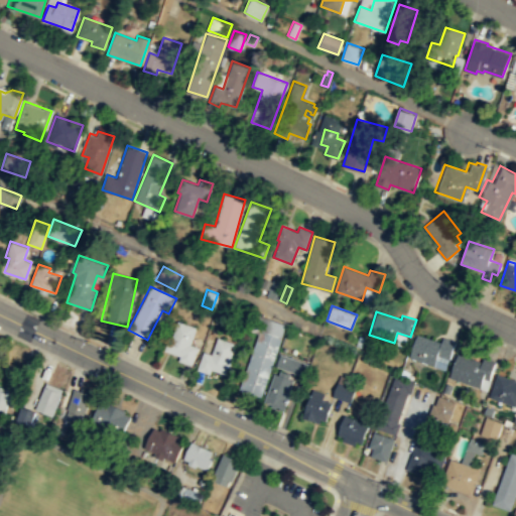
[(370,317),(366,331),(362,329),(366,315),(370,317)]
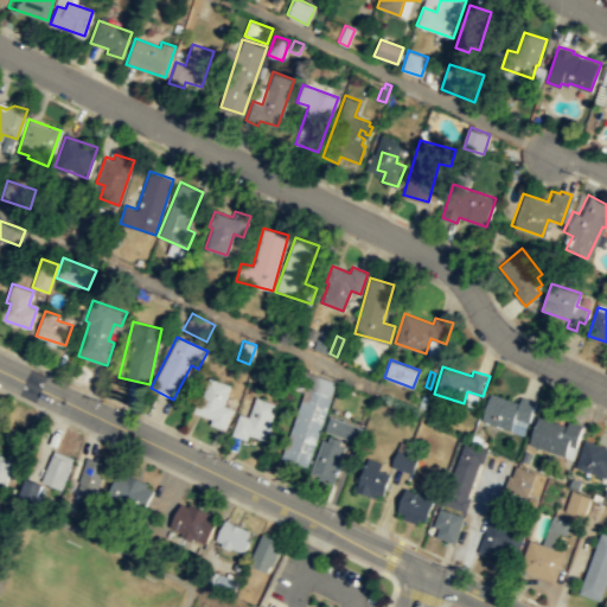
[(305,466),(279,458),(312,374),(336,382),(305,466)]
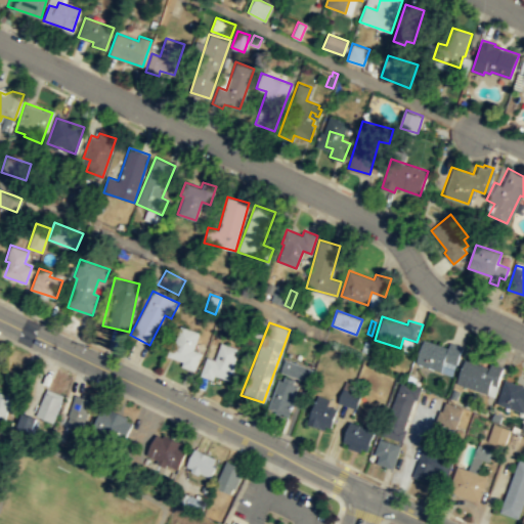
[(192,370),(200,352),(191,349),(198,332),(179,325),(168,356),(181,361),(180,365),(192,370)]
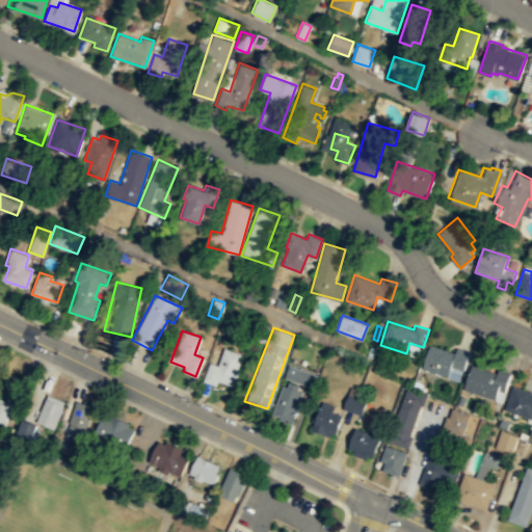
[(422,367),(430,344),(455,352),(456,347),(469,351),(462,370),(452,366),(447,376),(422,367)]
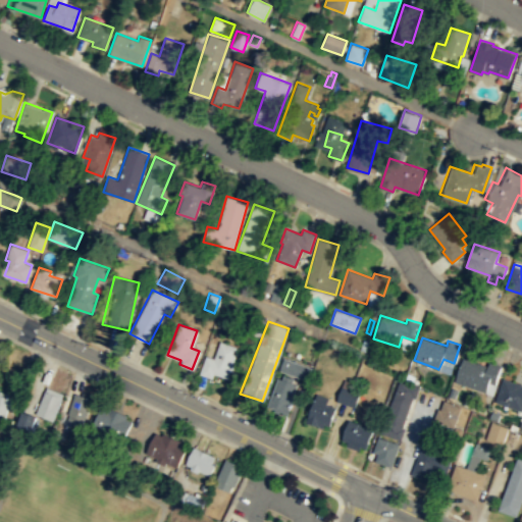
[(368,341),(365,351),(360,349),(363,338),(368,341)]
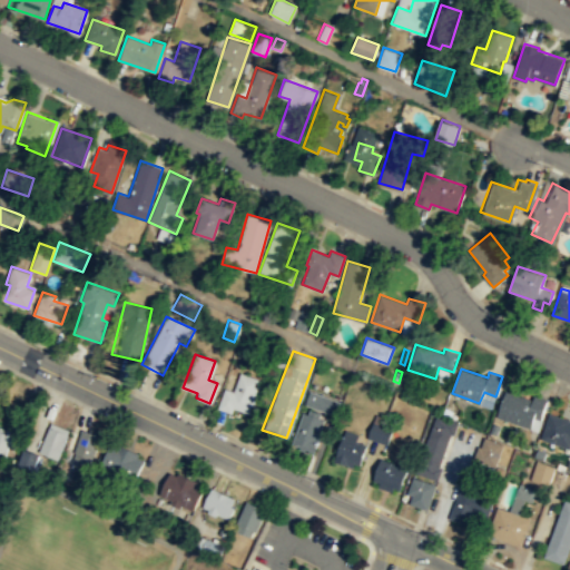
[(231,413),(216,408),(224,387),(232,391),(238,373),(258,379),(252,397),(255,399),(251,414),(233,408),(231,413)]
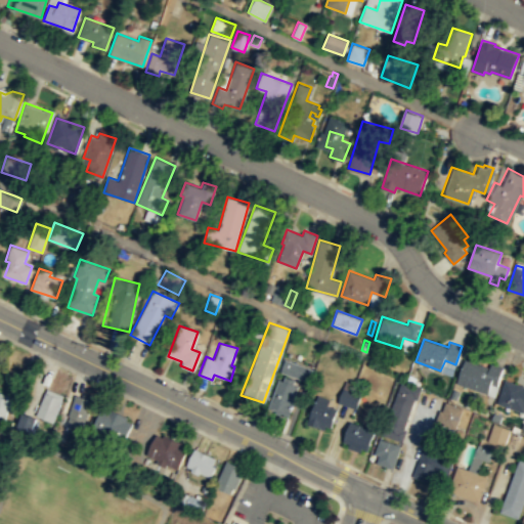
[(278,372),(284,358),(311,368),(306,382),(278,372)]
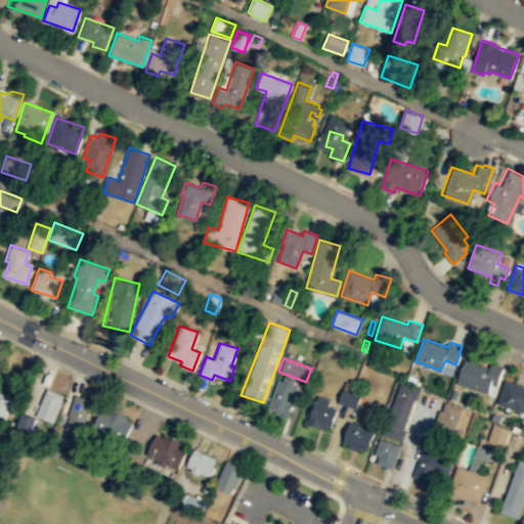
[(456,383),(487,393),(491,384),(496,385),(503,367),(490,363),(489,367),(465,359),(456,383)]
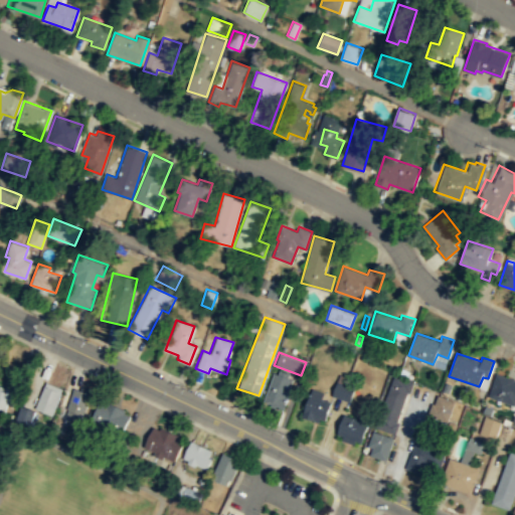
[(284,408),(289,387),(292,379),(273,372),(263,400),(284,408)]
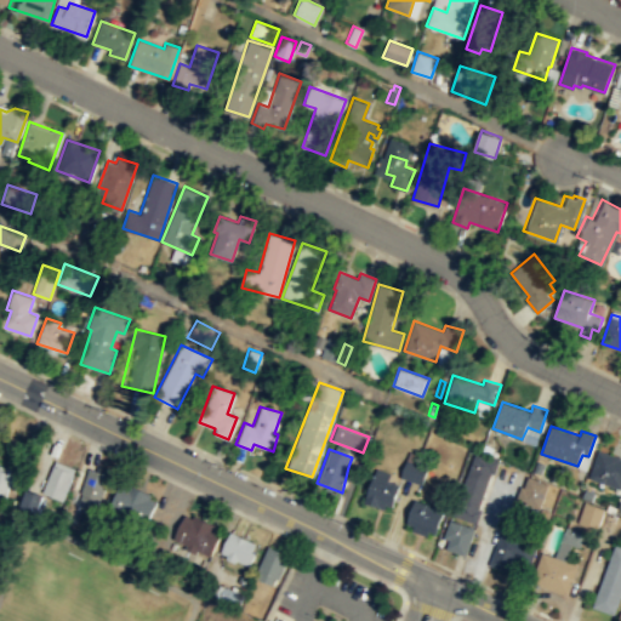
[(588,478),(598,449),(620,457),(620,484),(620,489),(588,478)]
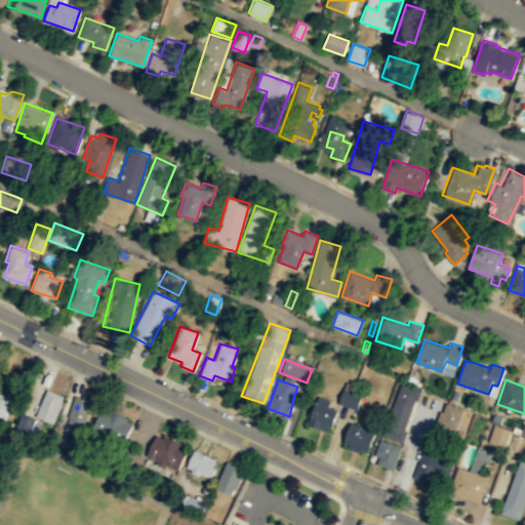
[(401,442),(419,388),(402,381),(382,436),(401,442)]
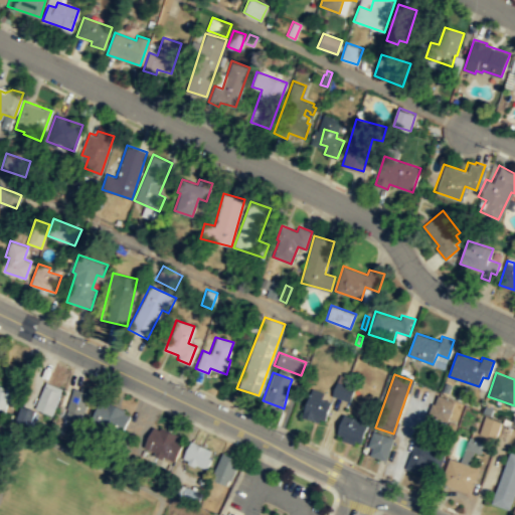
[(332,395),(350,401),(354,387),(336,380),(332,395)]
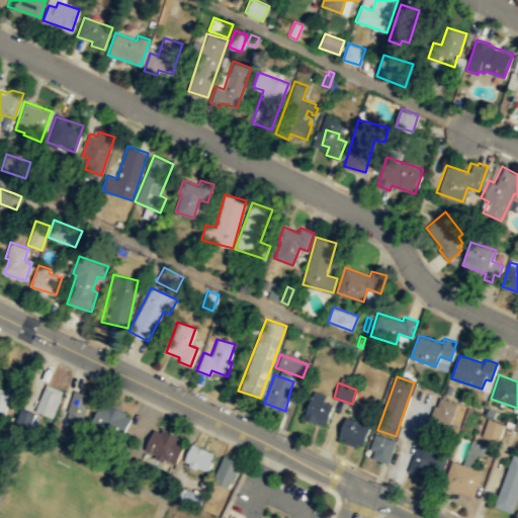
[(34,412),(51,419),(62,393),(46,385),(34,412)]
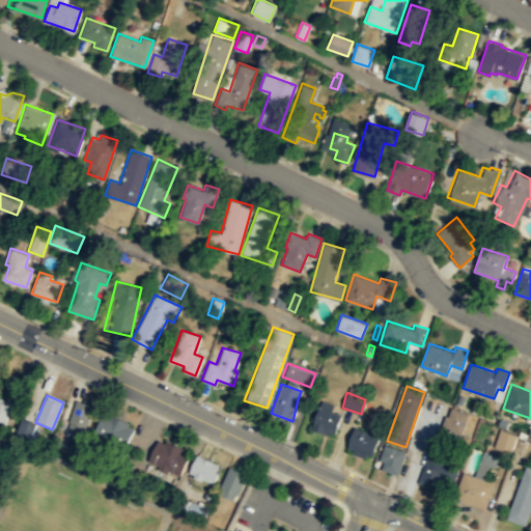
[(0,400),(0,425),(2,426),(10,406),(0,400)]
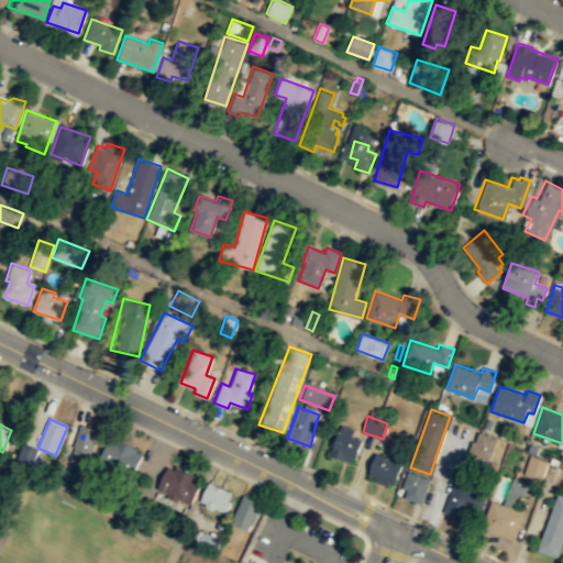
[(98,431),(78,424),(68,455),(88,462),(98,431)]
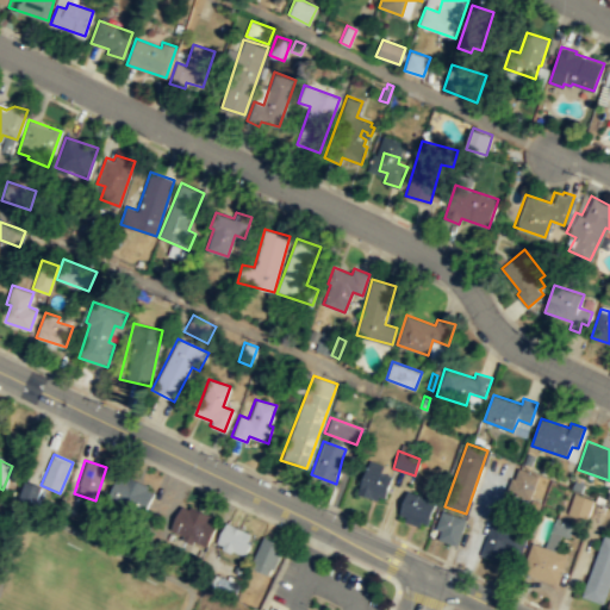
[(368,460),(358,492),(377,499),(378,496),(385,498),(392,475),(380,472),(383,464),(368,460)]
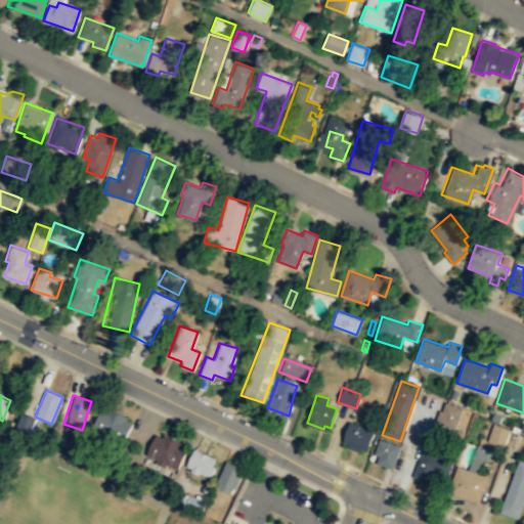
[(455,429),(463,408),(445,401),(442,409),(440,409),(435,422),(455,429)]
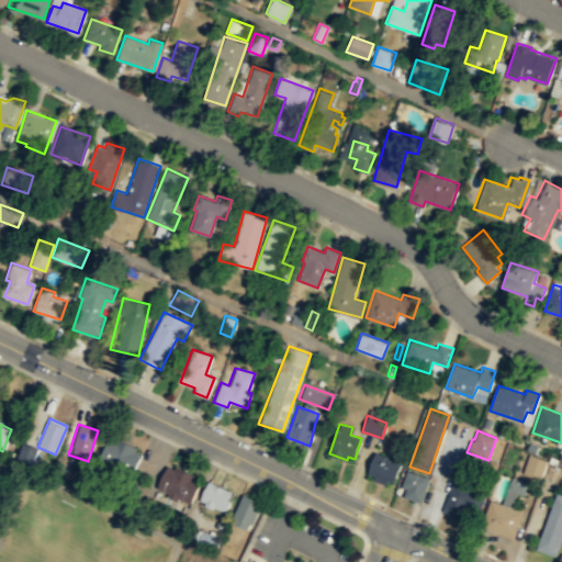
[(133,472),(143,451),(109,436),(100,457),(133,472)]
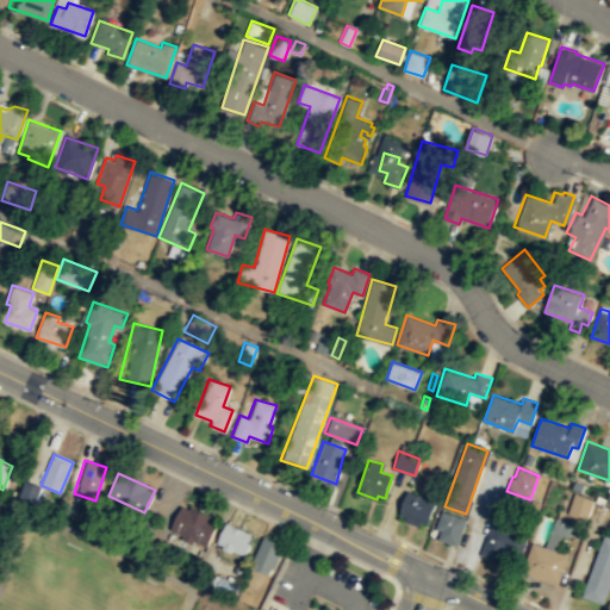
[(38,505),(45,486),(29,480),(22,498),(38,505)]
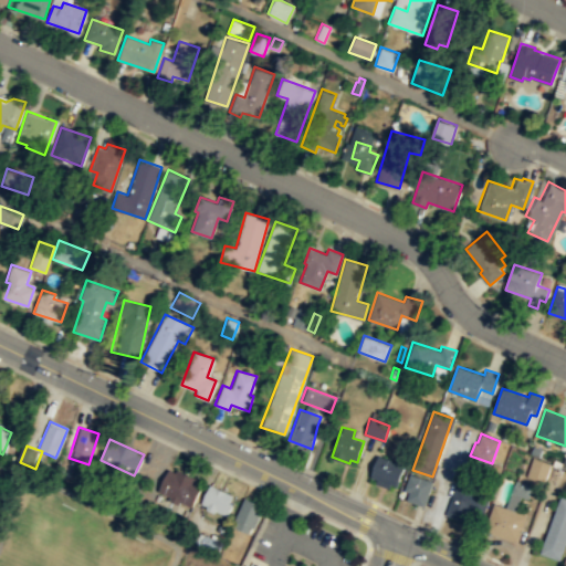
[(405,464),(378,456),(370,477),(398,485),(405,464)]
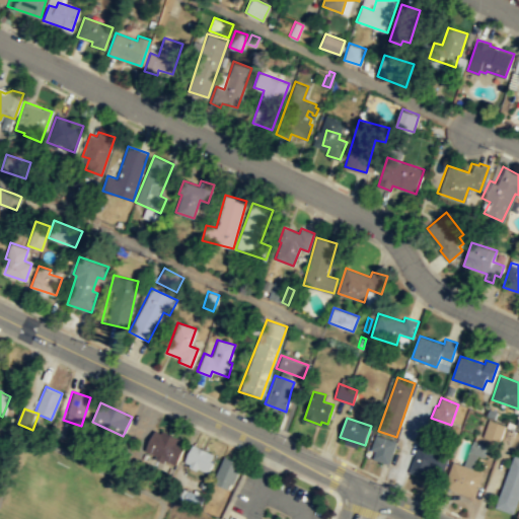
[(505,425),(499,443),(483,437),(489,419),(505,425)]
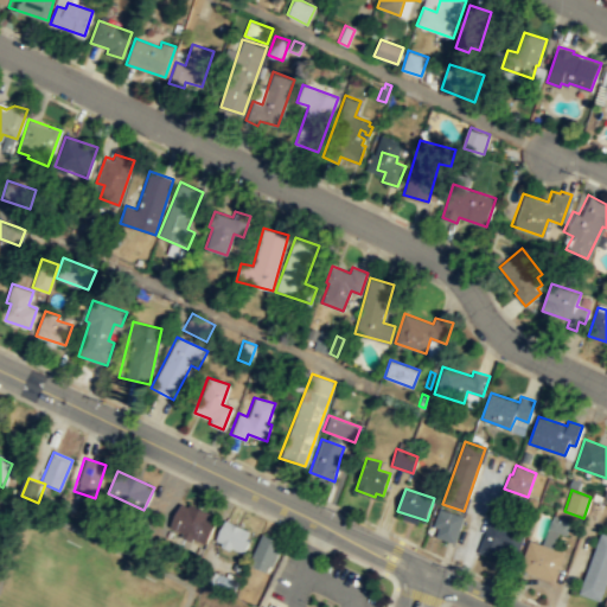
[(217,516),(180,500),(167,530),(204,547),(217,516)]
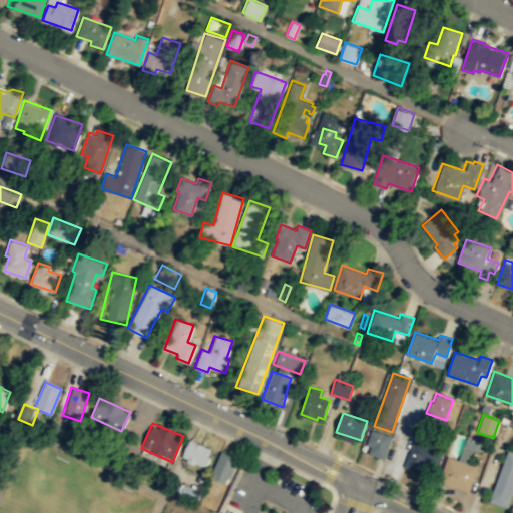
[(385,459),(392,436),(372,429),(367,444),(371,446),(368,454),(385,459)]
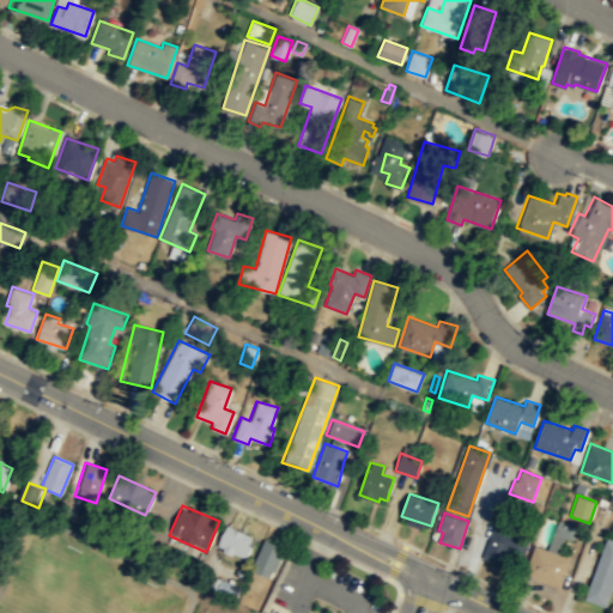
[(483,557),(496,523),(532,535),(523,557),(508,552),(503,565),(483,557)]
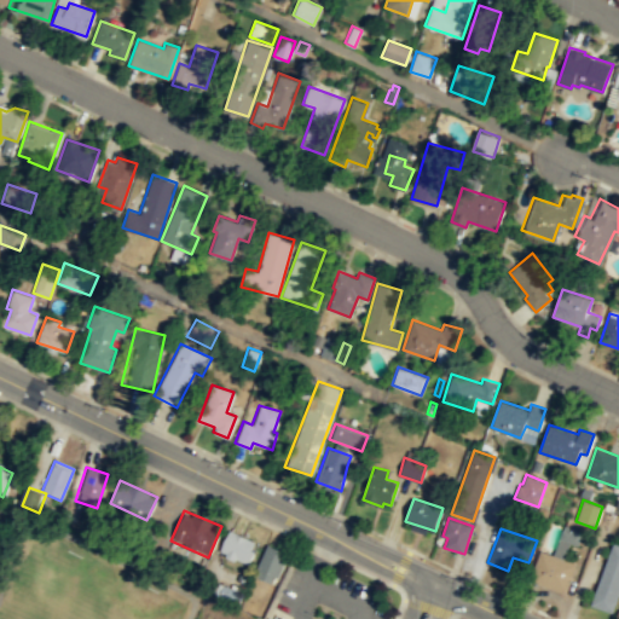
[(255,542),(229,530),(218,553),(246,565),(255,542)]
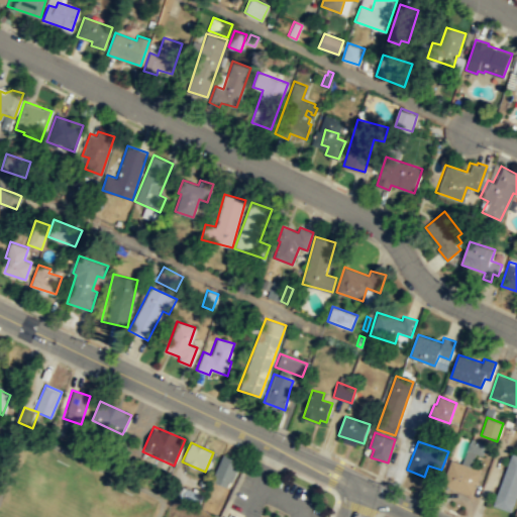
[(511,512),(516,494),(516,454),(511,452),(493,505),(511,512)]
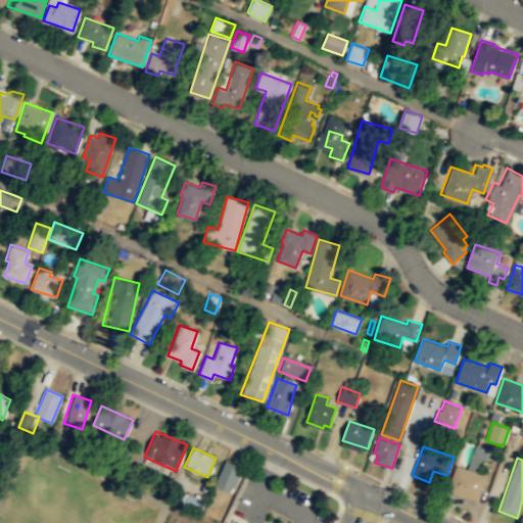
[(232,493),(243,466),(225,459),(215,486),(232,493)]
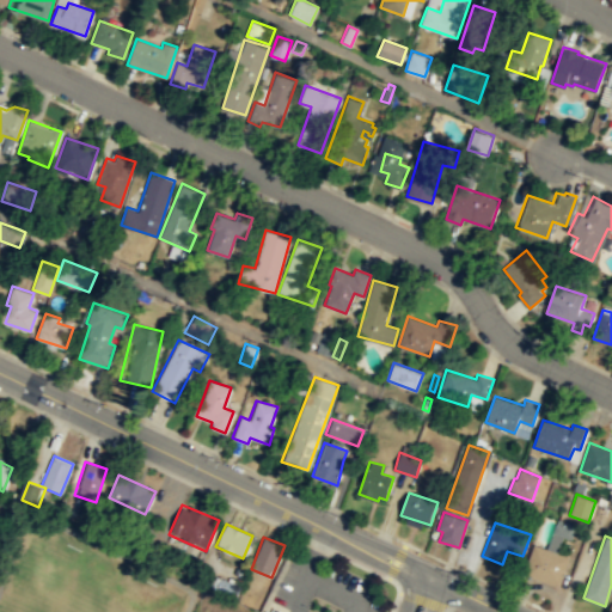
[(560,587),(570,557),(533,544),(525,574),(560,587)]
